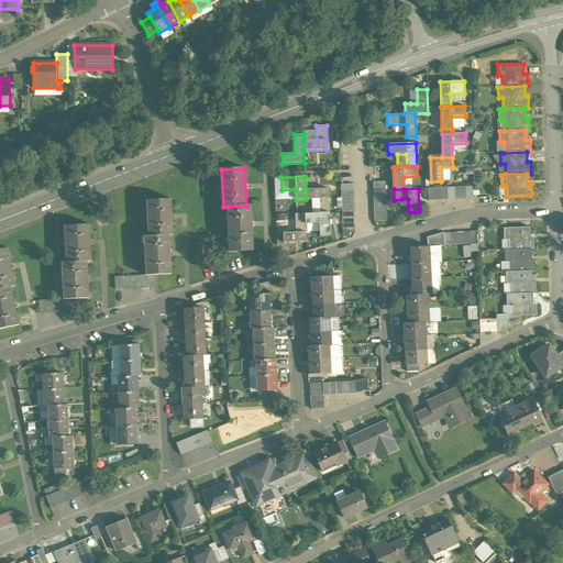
[(329,189),(306,189),(306,199),(318,199),(319,213),(329,212),(329,189)]
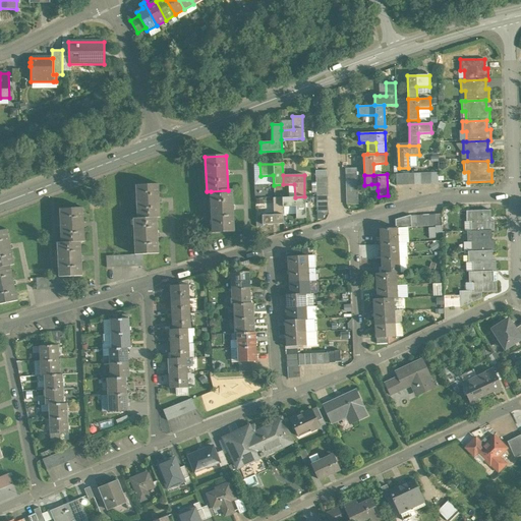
[(158,184),(135,185),(137,219),(156,218),(160,218),(158,184)]
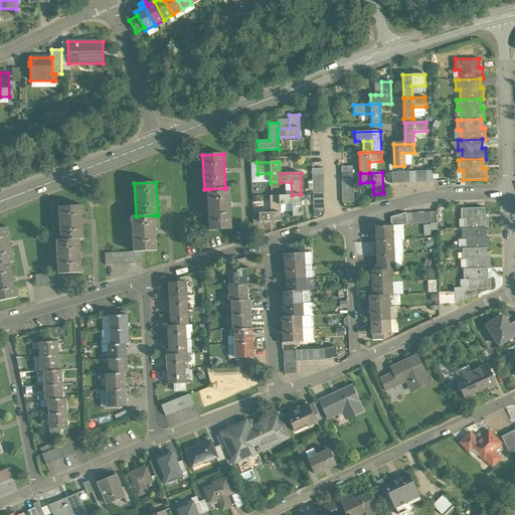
[(225,188),(208,189),(210,229),(231,228),(229,188),(225,188)]
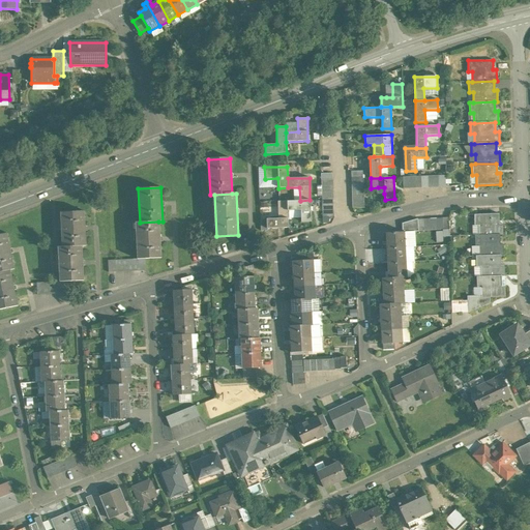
[(300,201),(287,201),(288,211),(300,210),(301,223),(311,222),(310,200),(300,201)]
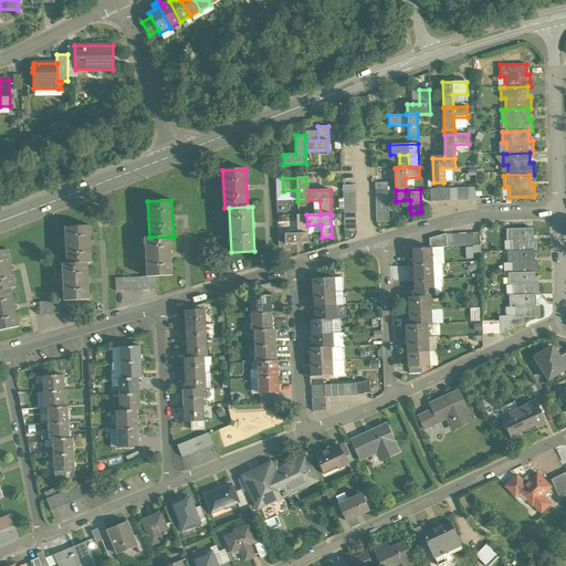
[(306,215),(296,216),(297,233),(284,234),(285,244),(307,243),(307,226),(306,215)]
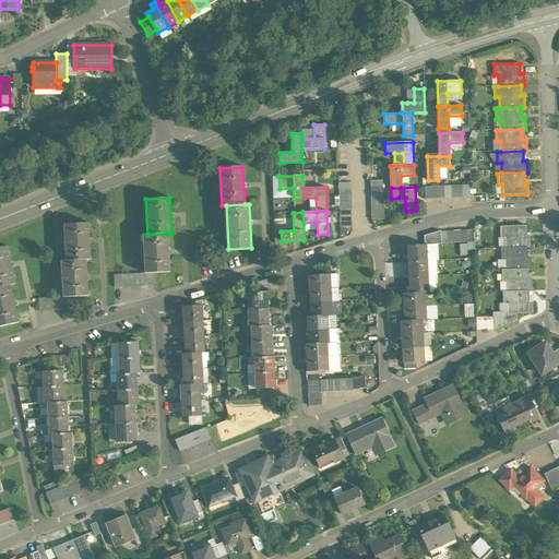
[(88,223),(64,224),(66,261),(86,260),(91,260),(88,223)]
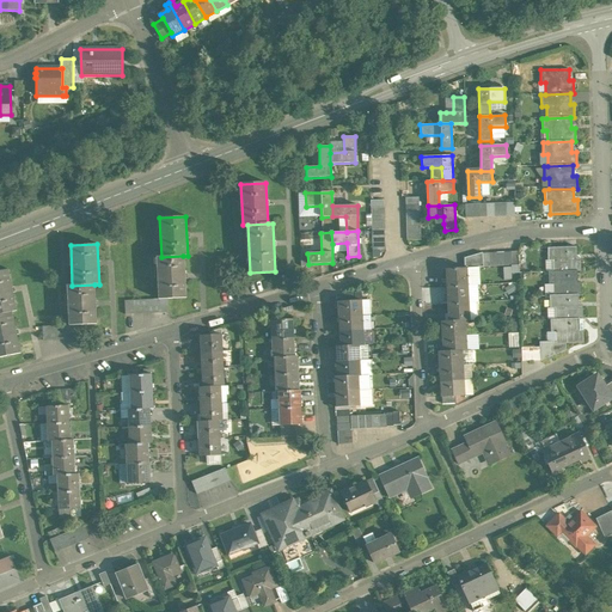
[(576,246),(548,248),(548,261),(552,261),(552,273),(576,271),(580,271),(580,258),(576,258),(576,246)]
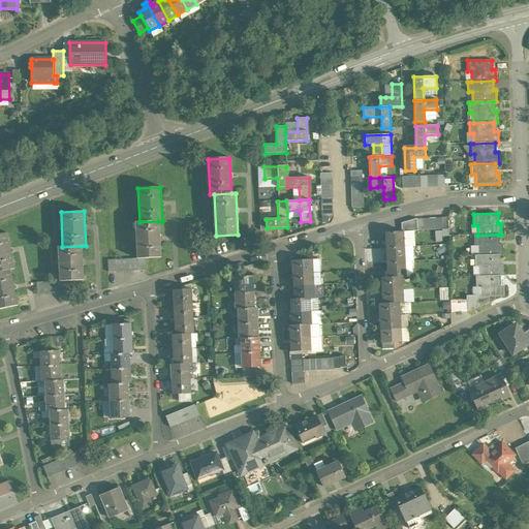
[(416,218),(401,222),(402,231),(403,231),(403,232),(413,231),(417,231),(417,230),(416,218)]
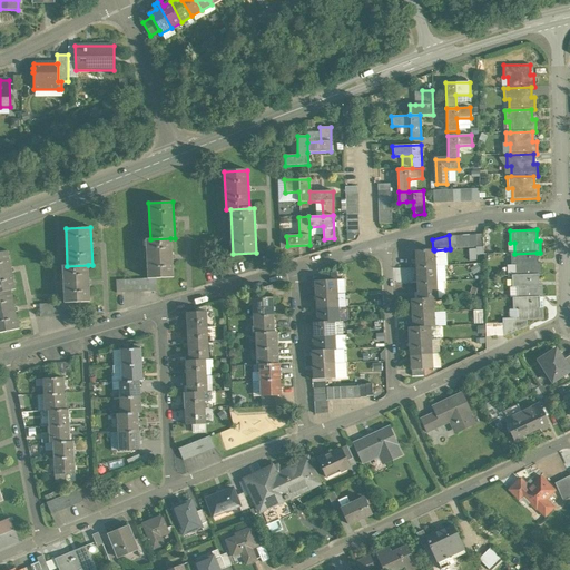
[(150,239),(146,239),(148,278),(157,278),(174,277),(170,238),(150,239)]
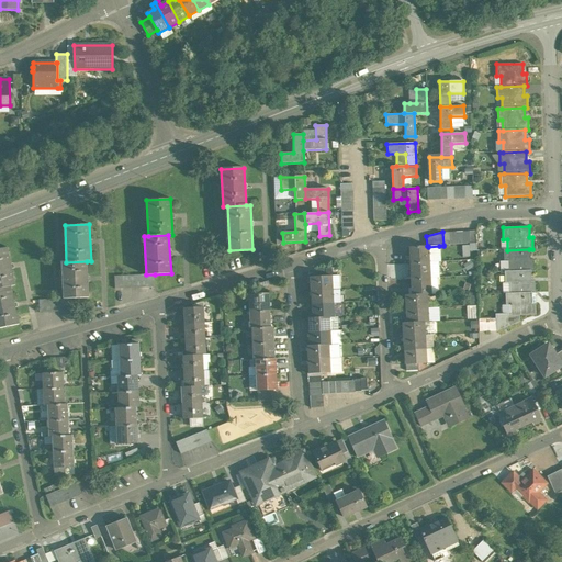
[(427,246),(409,247),(409,263),(429,262),(429,255),(430,255),(430,254),(429,254),(428,247),(428,246),(427,246)]
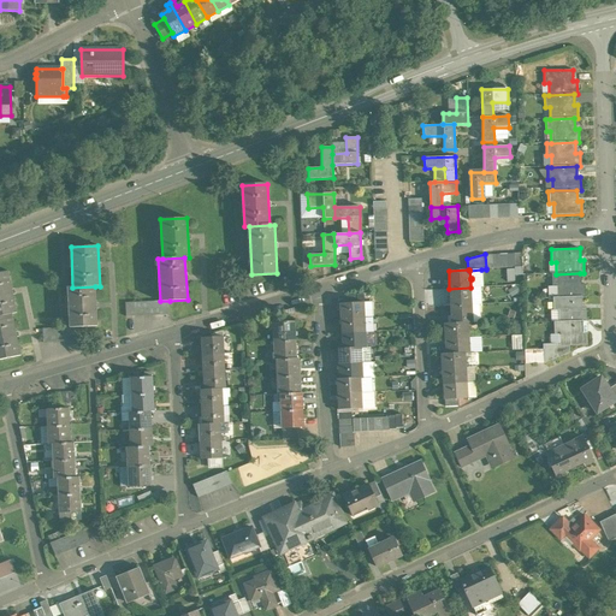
[(481,270),(469,271),(471,278),(472,278),(472,279),(471,279),(471,288),(483,286),(481,270)]
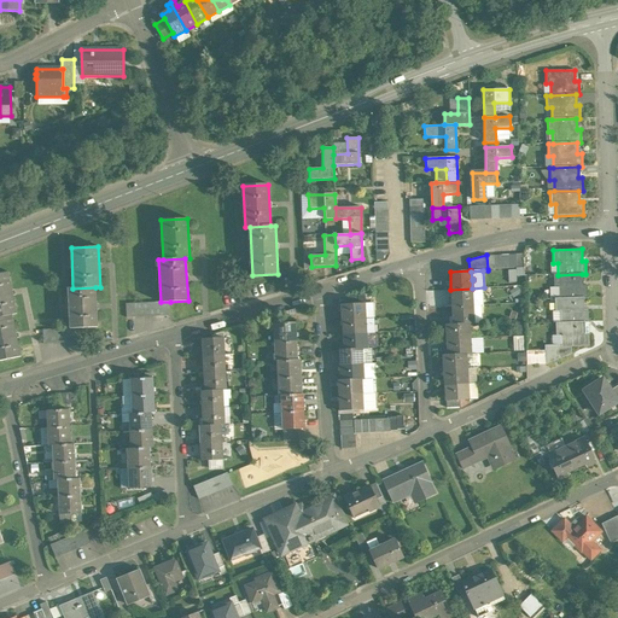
[(9,272),(0,273),(0,316),(12,315),(16,314),(9,272)]
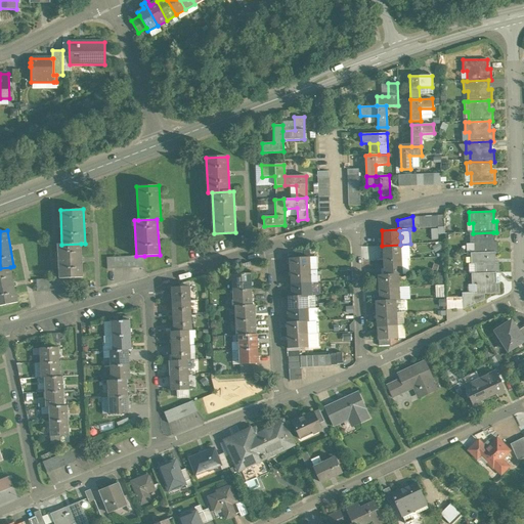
[(473,233),(469,233),(470,244),(474,244),(474,254),(494,253),(497,253),(497,242),(494,242),(493,232),(473,233)]
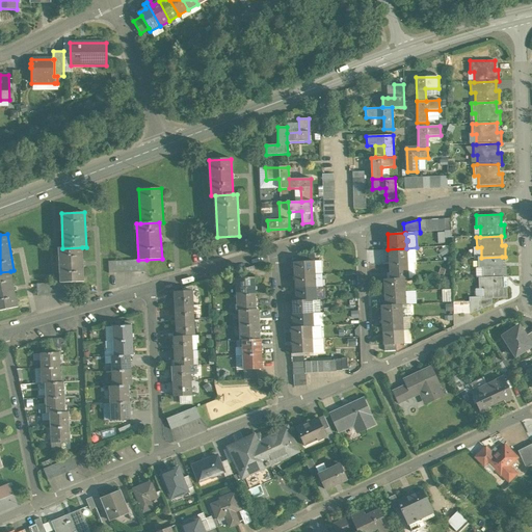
[(62,248),(58,248),(60,283),(69,283),(84,282),(82,247),(62,248)]
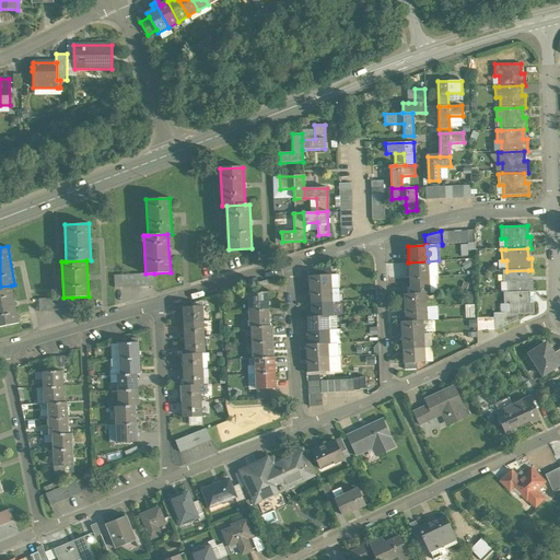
[(428,261),(408,263),(409,278),(429,277),(428,261)]
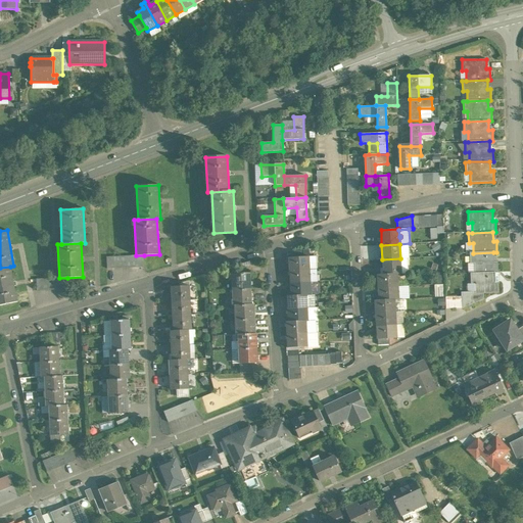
[(473,253),(469,253),(469,264),(473,263),(474,273),(494,273),(497,273),(497,262),(494,262),(493,252),(473,253)]
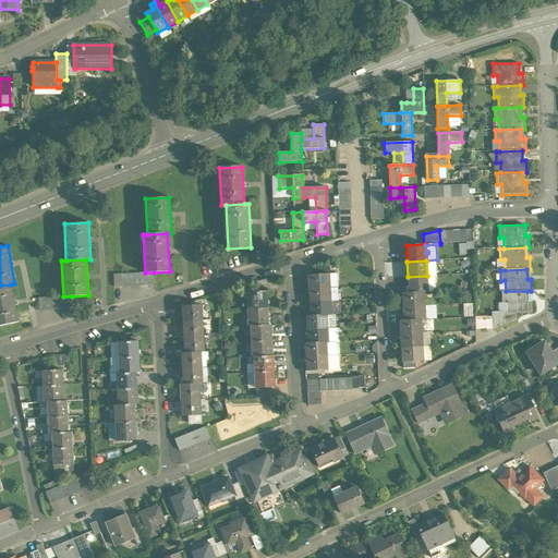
[(145,273),(120,274),(120,286),(154,284),(154,273),(145,273)]
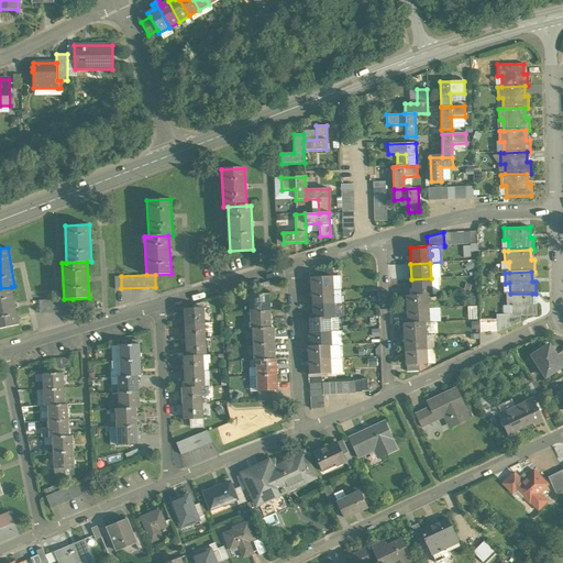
[(315,277),(310,277),(311,291),(333,290),(332,276),(315,277)]
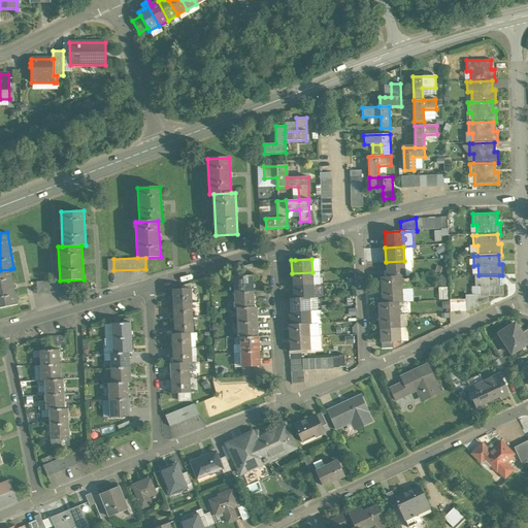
[(404,261),(386,262),(387,277),(401,276),(405,276),(404,261)]
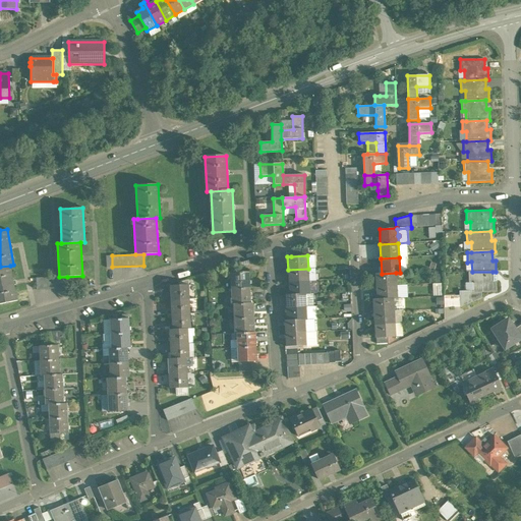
[(0,267),(0,303),(17,300),(13,283),(10,266),(0,267)]
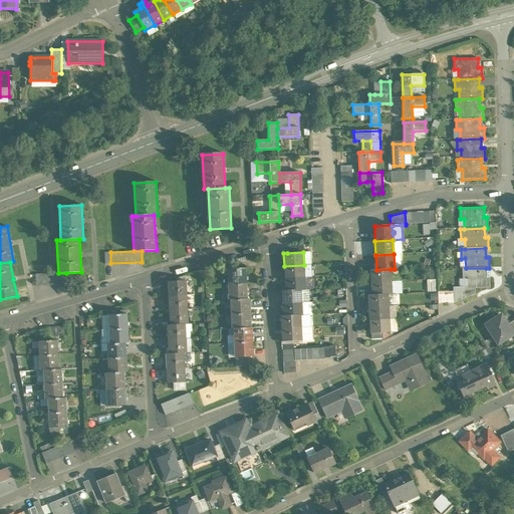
[(304,265),(284,266),(284,279),(305,278),(304,265)]
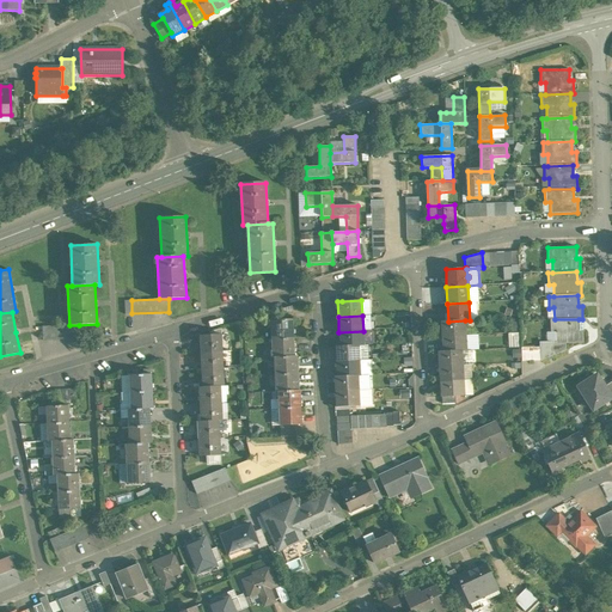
[(277,319),(270,320),(271,340),(293,338),(292,319),(277,319)]
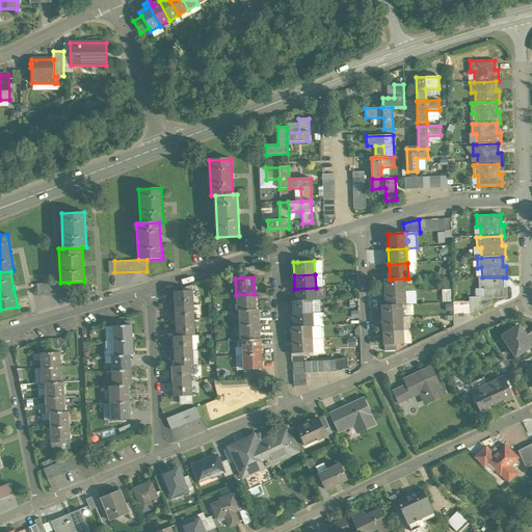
[(503,287),(503,277),(482,277),(478,278),(478,289),(482,288),(482,296),(482,299),(490,298),(507,298),(506,287),(503,287)]
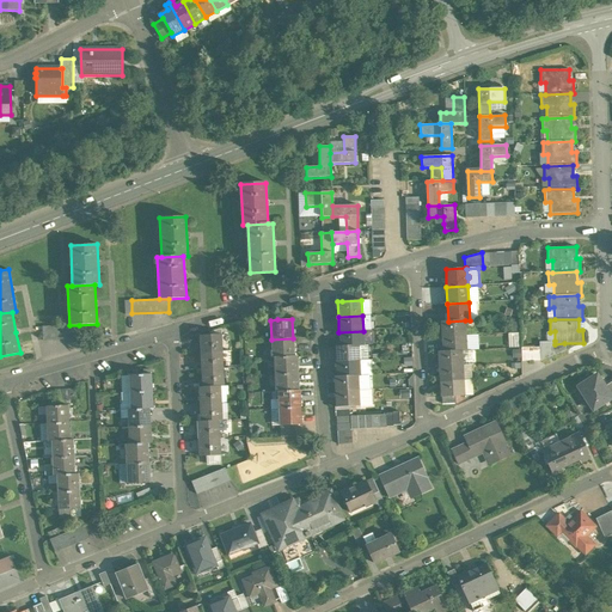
[(448,322),(441,322),(442,337),(466,336),(465,320),(448,322)]
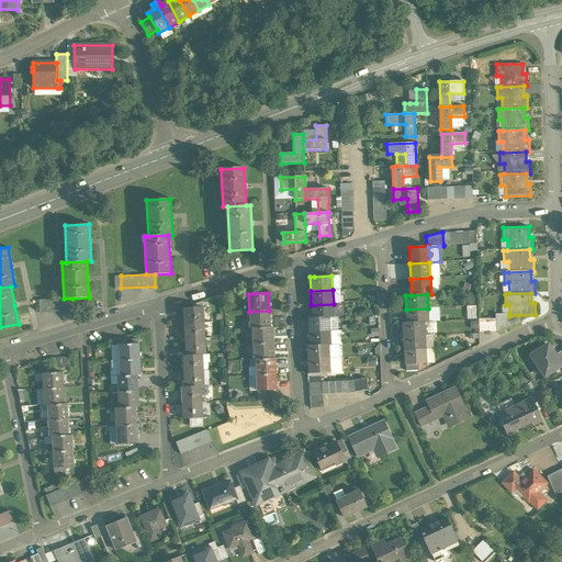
[(64,299),(38,300),(40,313),(72,311),(72,299),(64,299)]
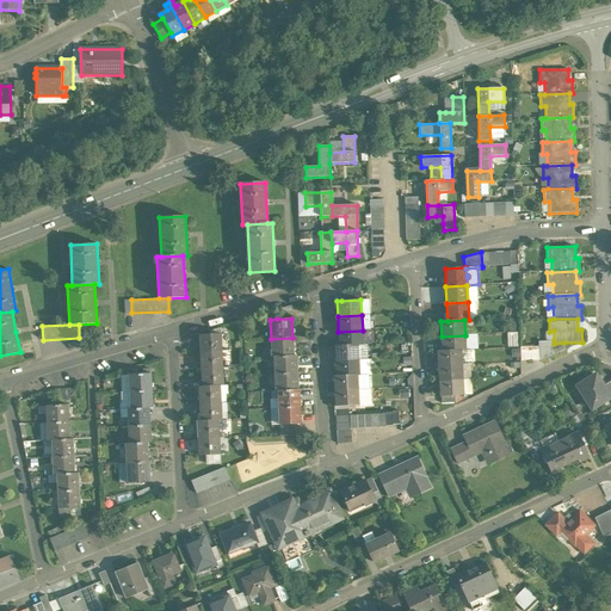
[(363,331),(338,332),(339,346),(358,345),(358,346),(363,345),(363,331)]
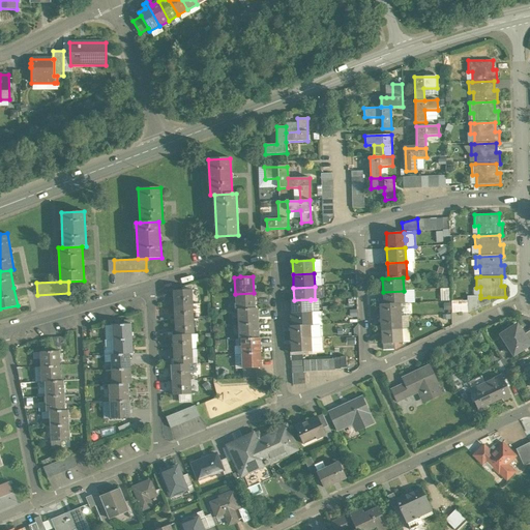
[(443,288),(444,299),(452,299),(452,288),(443,288)]
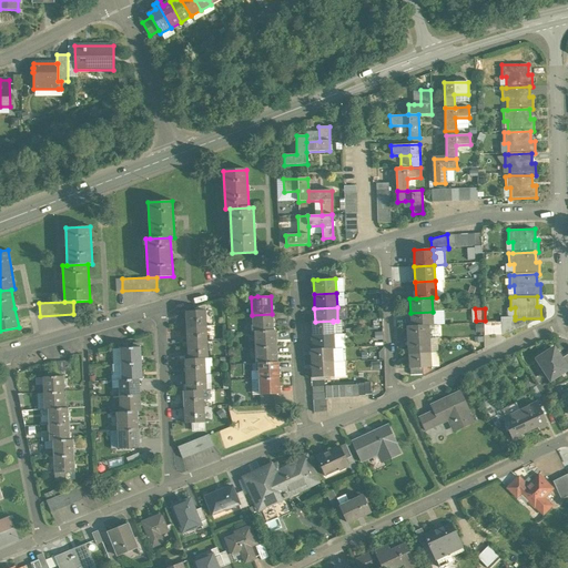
[(205,311),(185,312),(186,327),(206,326),(205,311)]
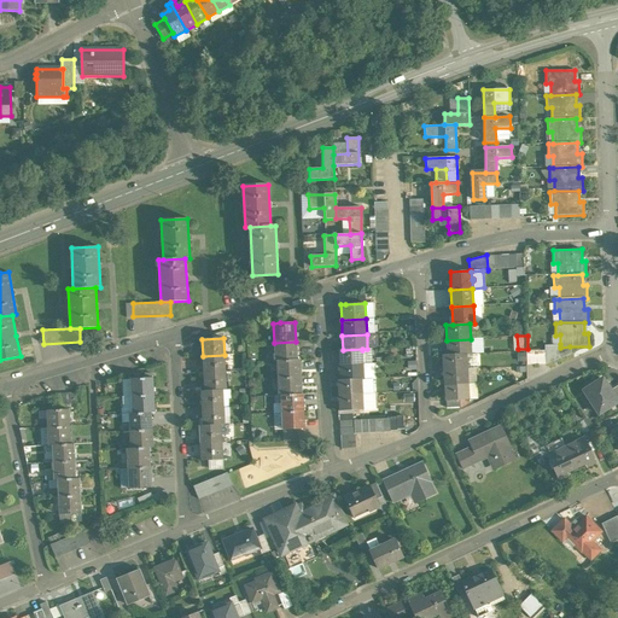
[(471,339),(447,340),(448,355),(467,354),(471,354),(471,339)]
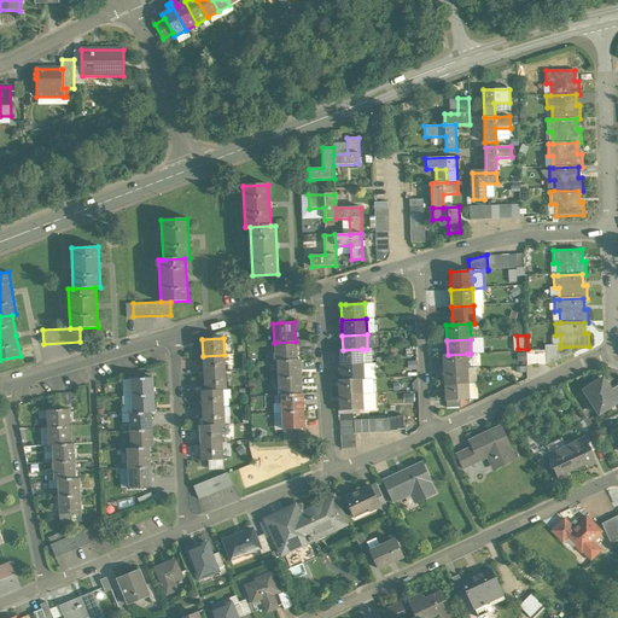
[(296,342),(274,343),(275,362),(277,362),(297,361),(296,342)]
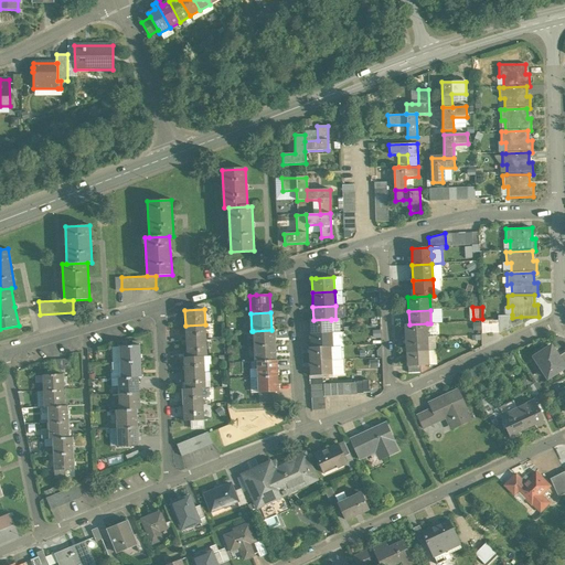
[(512,315),(498,316),(498,320),(499,320),(499,333),(522,323),(521,317),(512,318),(512,315)]
